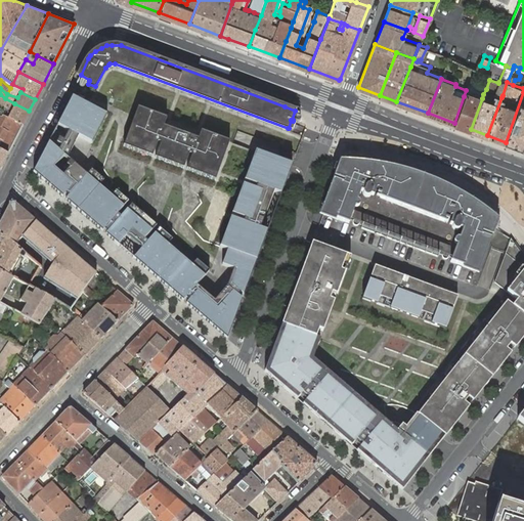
[(482,98),(483,94),(468,89),(467,88),(466,90),(464,96),(454,123),(471,129),(482,98)]
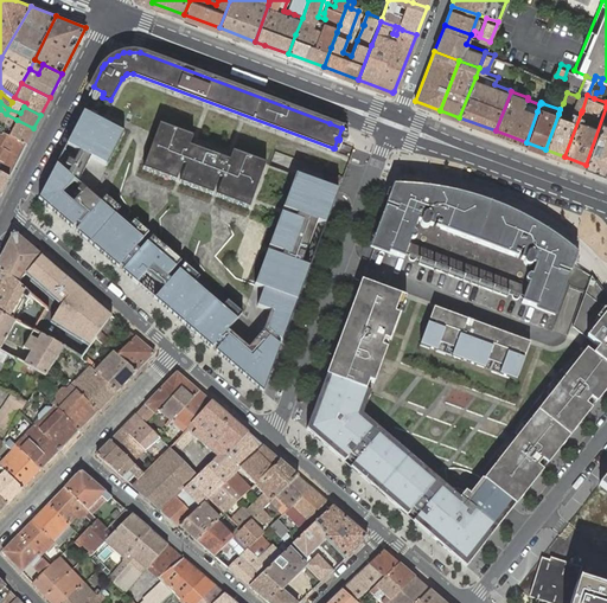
[(606,172),(606,167),(606,107),(586,165),(606,172)]
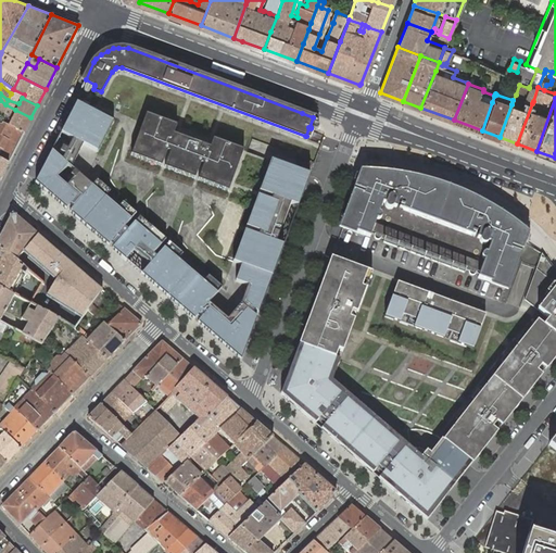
[(10,122),(24,129),(30,117),(15,110),(5,104),(0,100),(0,107),(13,114),(13,115),(5,112),(2,118),(9,122),(10,122)]
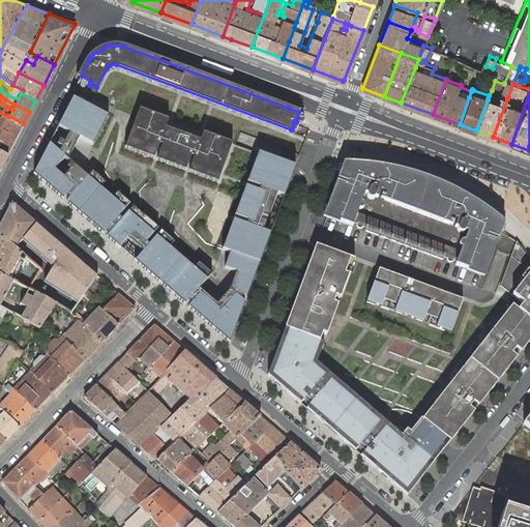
[(108,113),(72,95),(58,124),(71,130),(66,141),(61,138),(58,143),(64,145),(61,151),(50,141),(34,171),(64,197),(66,194),(69,197),(66,199),(104,231),(106,229),(109,232),(122,216),(120,215),(119,213),(130,201),(117,191),(113,196),(100,185),(105,179),(92,169),(88,174),(68,157),(79,135),(93,142),(108,113)]
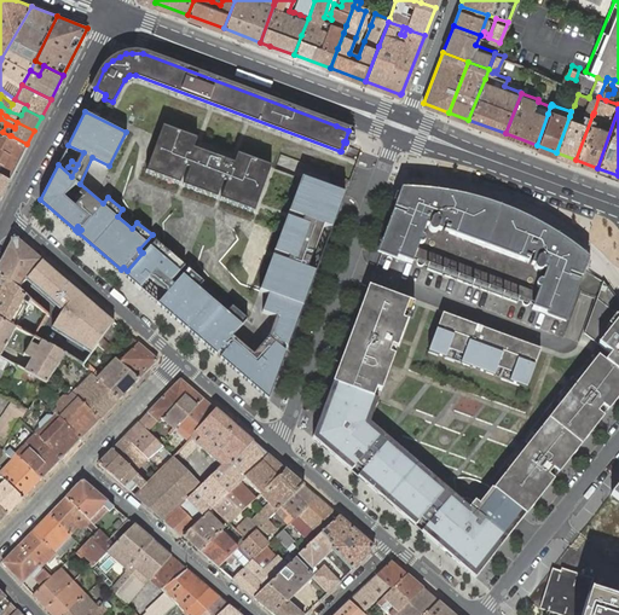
[(197,137),(163,123),(146,169),(180,181),(186,164),(189,166),(190,166),(184,183),(218,196),(224,178),(226,179),(227,179),(221,197),(255,209),(272,164),(238,151),(235,161),(231,160),(196,146),(194,146),(197,137)]
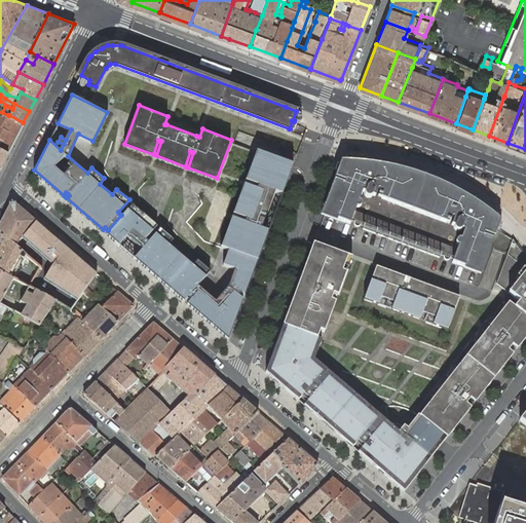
[(0,147),(8,152),(23,122),(9,115),(8,115),(2,112),(1,114),(0,113),(0,147)]
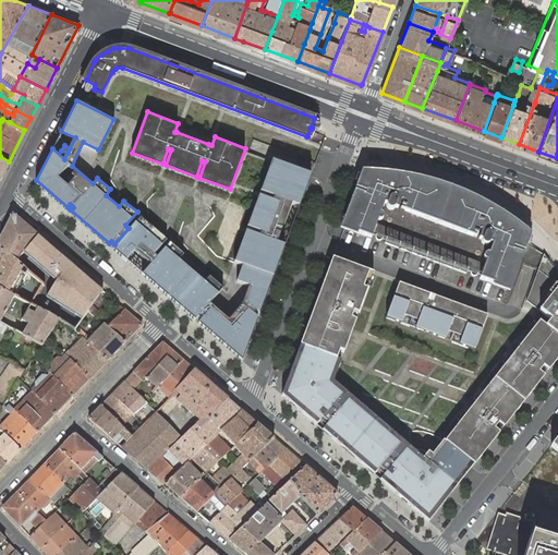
[(311,172),(273,158),(261,190),(274,194),(273,198),(259,193),(247,225),(261,230),(259,233),(246,229),(235,257),(234,260),(243,263),(237,279),(250,284),(245,294),(242,302),(258,316),(284,243),(277,240),(292,201),(300,204),(311,172)]
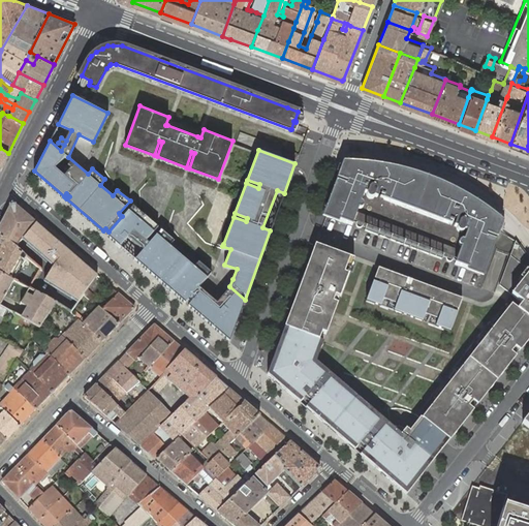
[(343,168),(327,213),(339,218),(455,260),(456,256),(459,258),(459,259),(459,261),(461,263),(464,263),(465,263),(466,260),(469,261),(468,266),(480,270),(497,226),(494,225),(496,220),(478,208),(474,209),(473,208),(472,207),(470,207),(468,209),(467,210),(468,212),(460,209),(460,199),(460,197),(445,188),(429,182),(411,176),(400,173),(390,172),(386,172),(382,180),(375,177),(376,176),(376,173),(375,171),(374,171),(372,171),(371,172),(369,167),(348,165),(346,169),(343,168)]
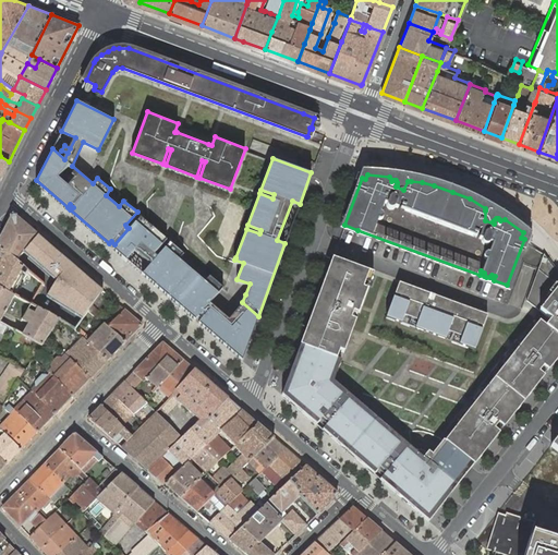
[(82,316),(88,308),(92,302),(95,299),(102,288),(15,213),(14,213),(11,214),(0,236),(0,243),(17,261),(25,252),(57,279),(47,294),(82,316)]
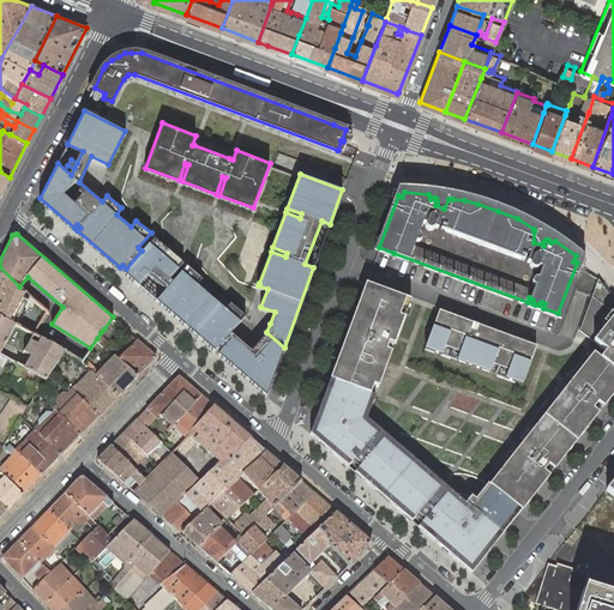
[(230,331),(246,314),(230,301),(226,307),(197,283),(202,277),(187,264),(173,281),(172,278),(169,277),(184,261),(155,236),(142,251),(126,269),(124,271),(139,284),(149,272),(167,288),(157,299),(215,349),(218,345),(221,349),(218,351),(266,393),(284,348),(266,332),(252,349),(230,331)]
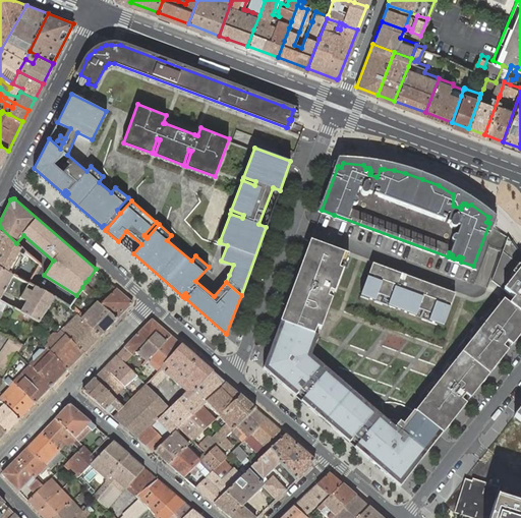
[(23,253),(25,250),(16,243),(0,227),(0,265),(9,271),(13,273),(23,253)]
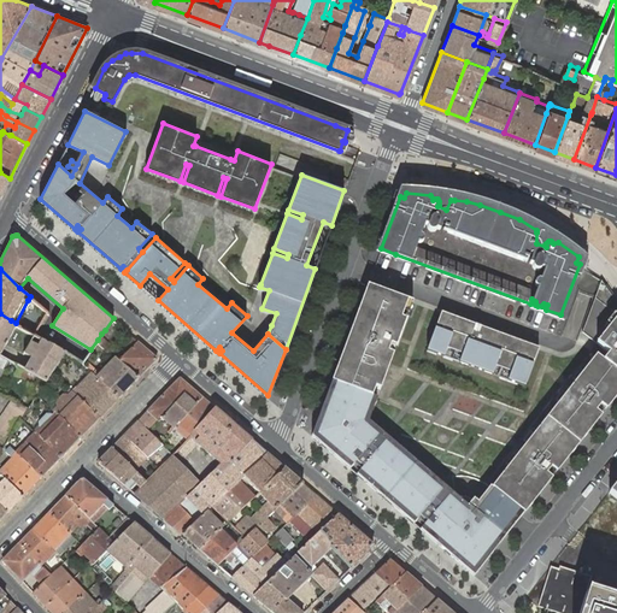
[(523,511),(616,392),(616,298),(603,276),(583,329),(610,349),(604,358),(597,352),(573,384),(492,485),(491,484),(479,500),(475,496),(469,504),(494,524),(505,534),(512,525),(523,511)]
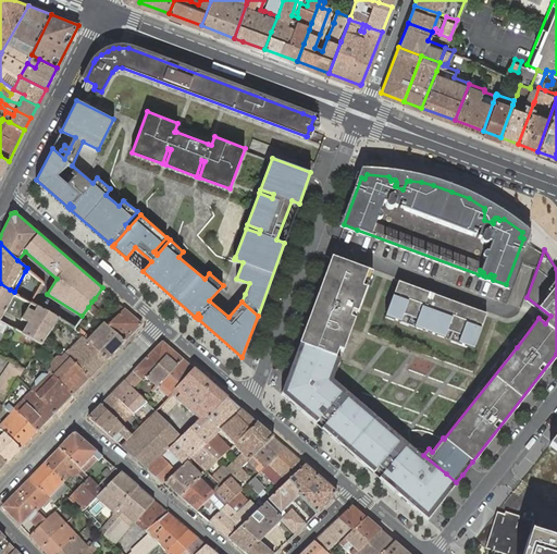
[(344,348),(373,270),(332,255),(299,342),(336,355),(339,347),(344,348)]
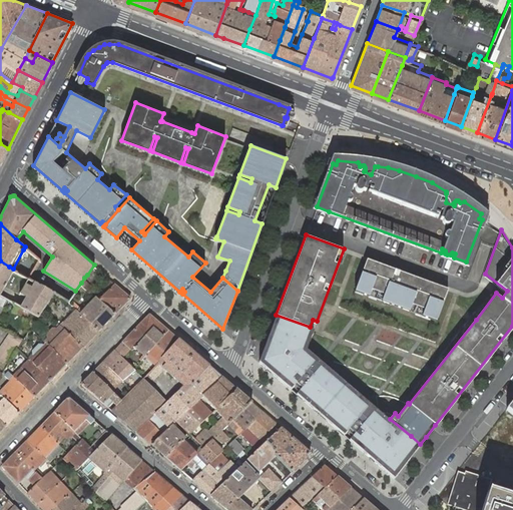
[(15,270),(27,248),(25,246),(23,249),(13,269),(15,270)]
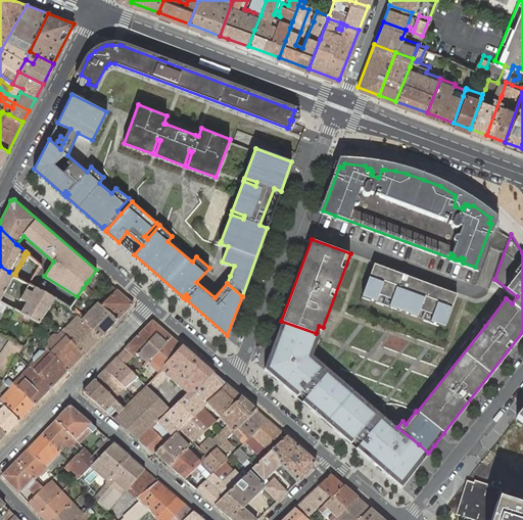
[(445,323),(457,293),(374,263),(363,292),(445,323)]
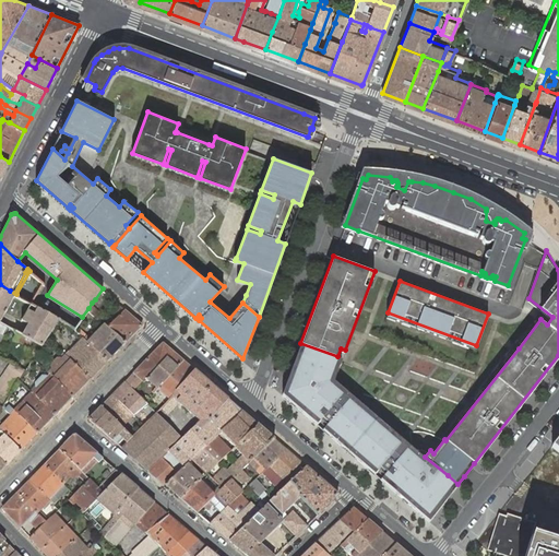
[(47,334),(59,317),(31,302),(16,294),(14,293),(10,291),(0,284),(0,319),(6,309),(28,322),(23,332),(42,343),(47,334)]
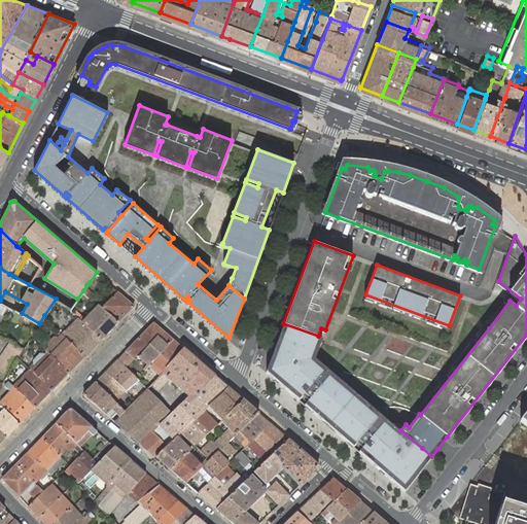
[(104,277),(97,272),(90,282),(95,287),(104,277)]
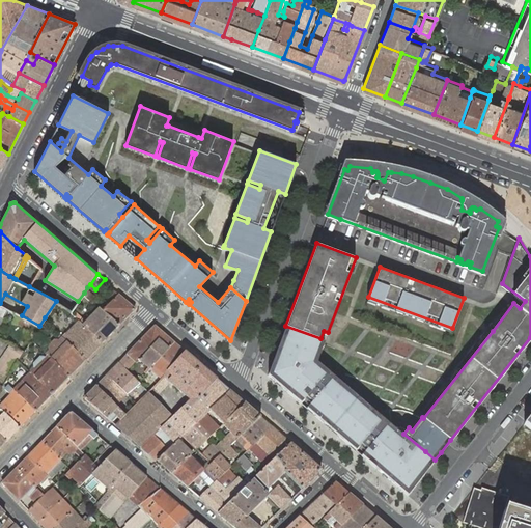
[(100,306),(119,323),(135,306),(115,289),(109,284),(106,287),(111,294),(115,296),(106,305),(103,303),(100,306)]
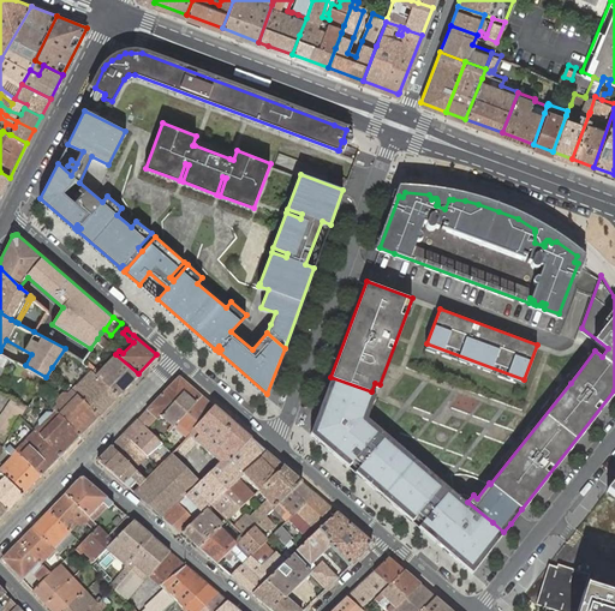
[(101,333),(97,339),(109,349),(114,345),(101,333)]
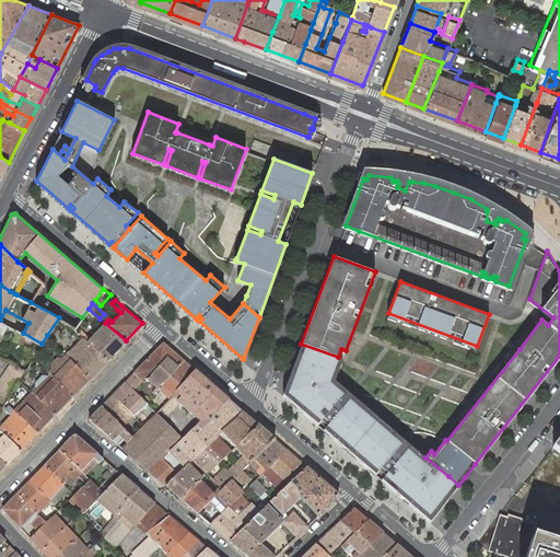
[(117,310),(108,320),(112,322),(121,312),(117,310)]
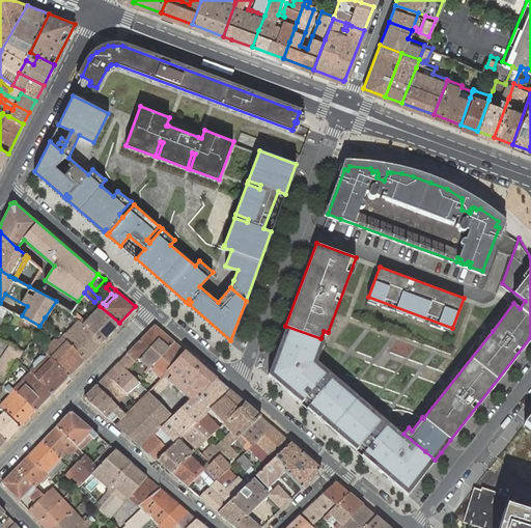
[(102,340),(119,323),(100,306),(99,306),(86,320),(82,316),(80,318),(83,323),(102,340)]
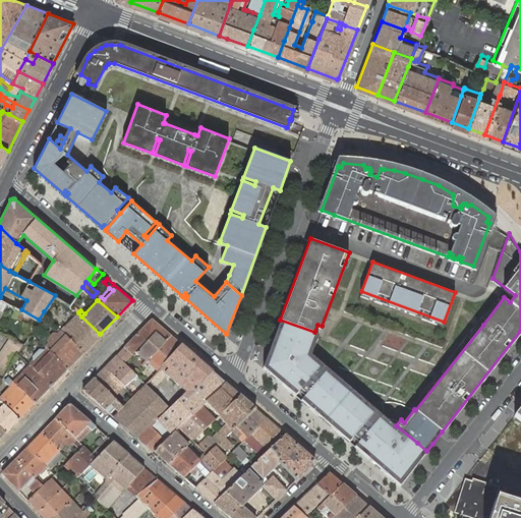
[(36,324),(39,320),(21,309),(17,307),(14,312),(36,324)]
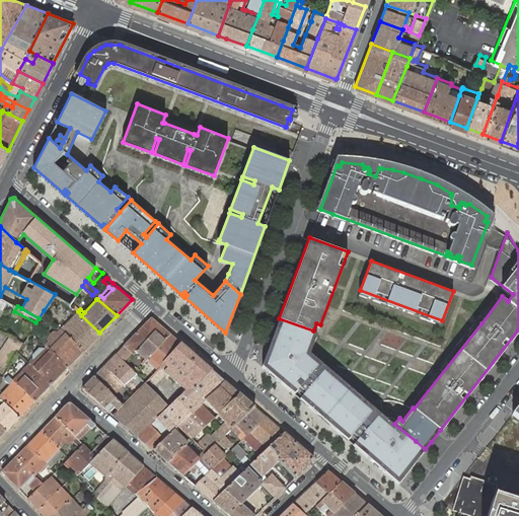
[(78,311),(74,308),(72,310),(75,313),(62,327),(84,349),(99,333),(81,315),(78,311)]
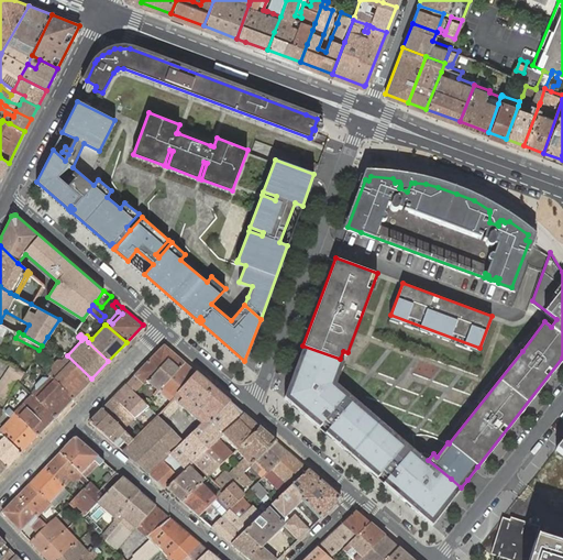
[(164,342),(134,373),(145,382),(148,377),(174,351),(164,342)]
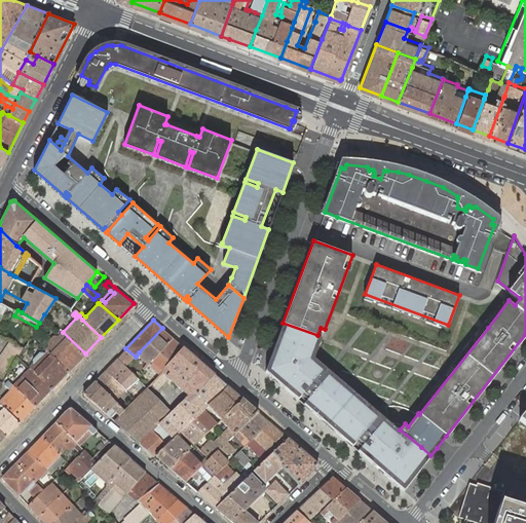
[(329,369),(314,357),(322,337),(317,335),(283,323),(266,369),(404,488),(430,455),(421,447),(400,430),(374,408),(346,384),(329,369)]
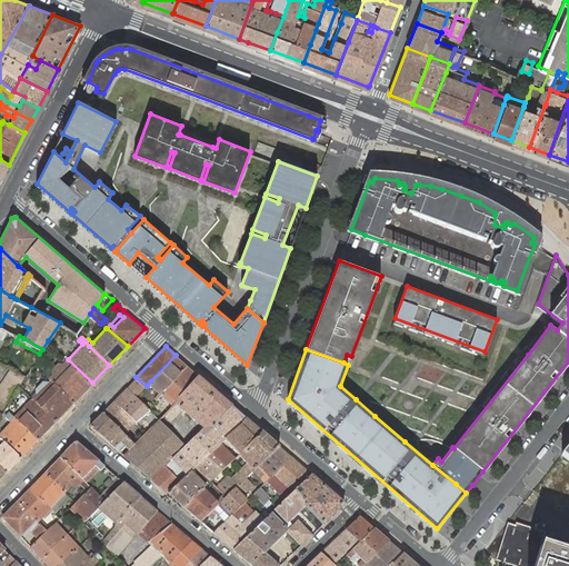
[(187,365),(176,355),(150,381),(159,390),(156,395),(158,397),(159,396),(187,365)]
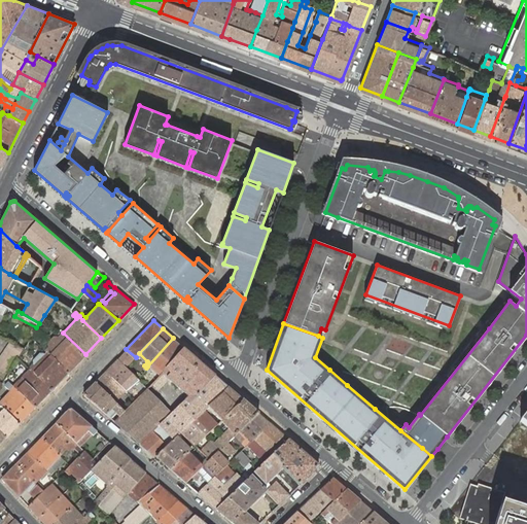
[(69,371),(85,354),(63,333),(61,330),(59,333),(61,335),(59,337),(58,336),(55,336),(49,341),(49,344),(50,344),(46,349),(47,350),(69,371)]
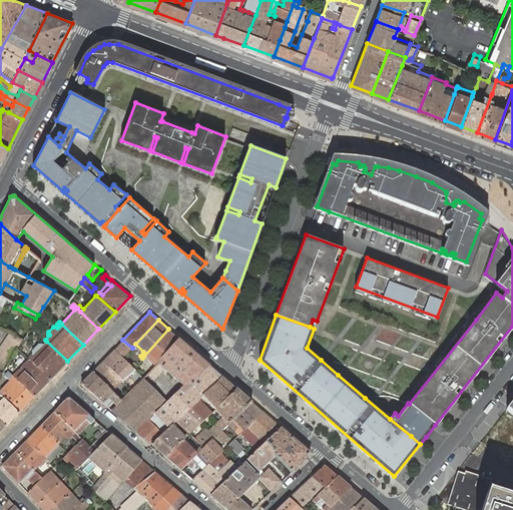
[(179,337),(168,329),(143,357),(144,358),(147,355),(156,363),(158,361),(162,358),(161,357),(179,337)]
